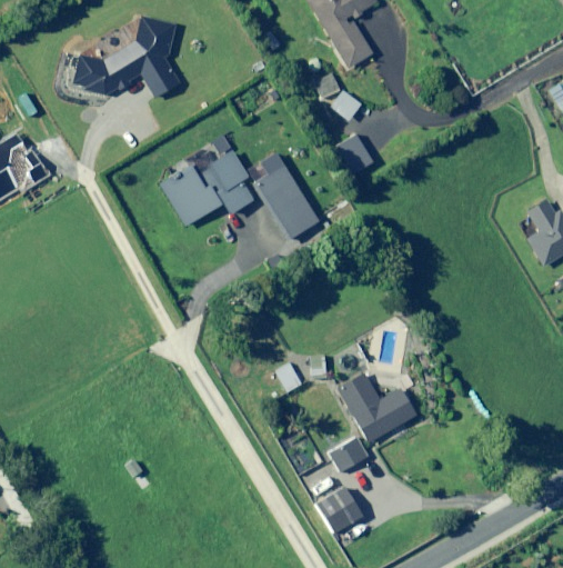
[(378,2),(376,0),(308,0),(349,68),(374,53),(353,17),(378,2)]
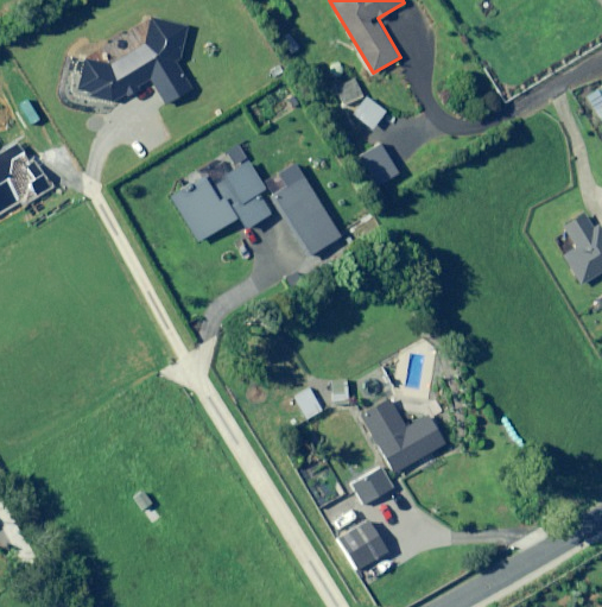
[(303,48),(292,33),(284,39),(295,54),(303,48)]
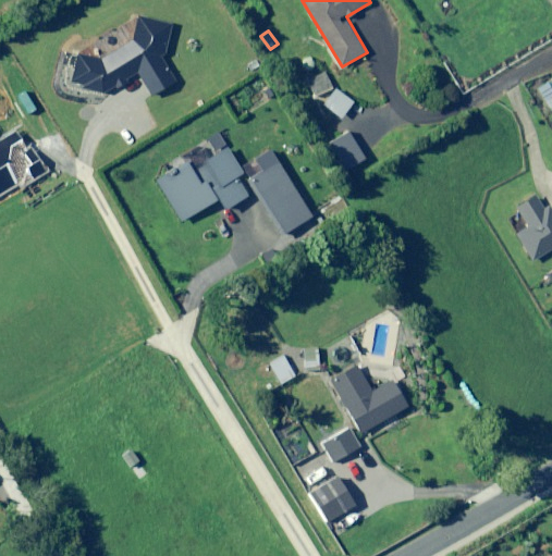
[(347,108),(328,70),(309,79),(329,116),(347,108)]
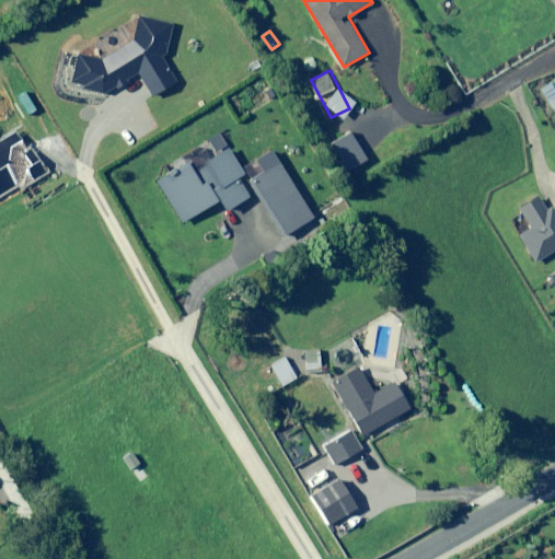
[(244,174),(229,149),(206,163),(207,165),(194,173),(187,162),(157,181),(183,223),(220,200),(227,211),(249,197),(238,178),(244,174)]
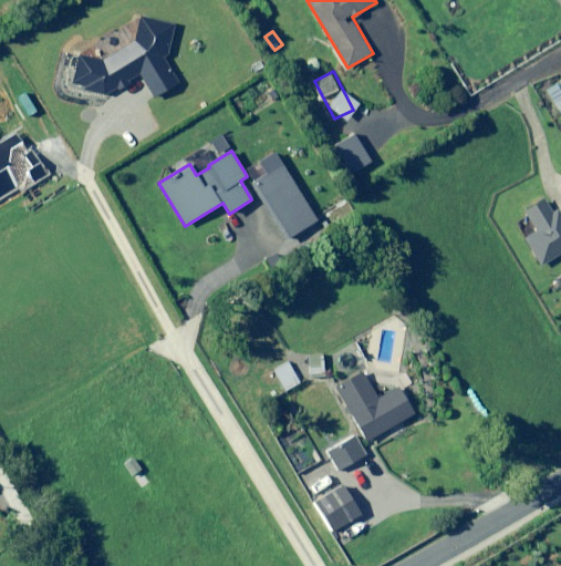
[(317,222),(282,165),(253,184),(287,239),(317,222)]
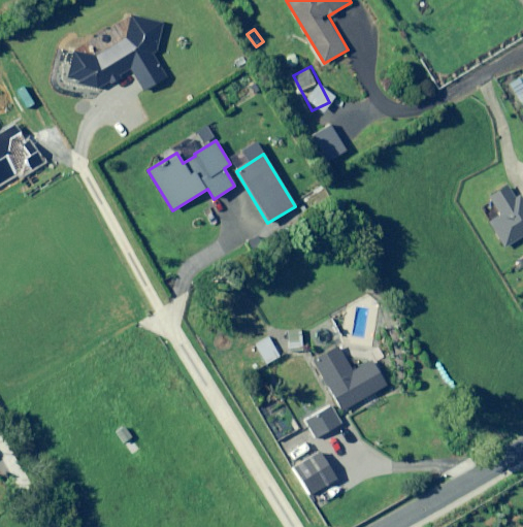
[(516,198),(510,187),(490,198),(501,216),(490,223),(504,248),(522,236),(522,197),(521,195),(516,198)]
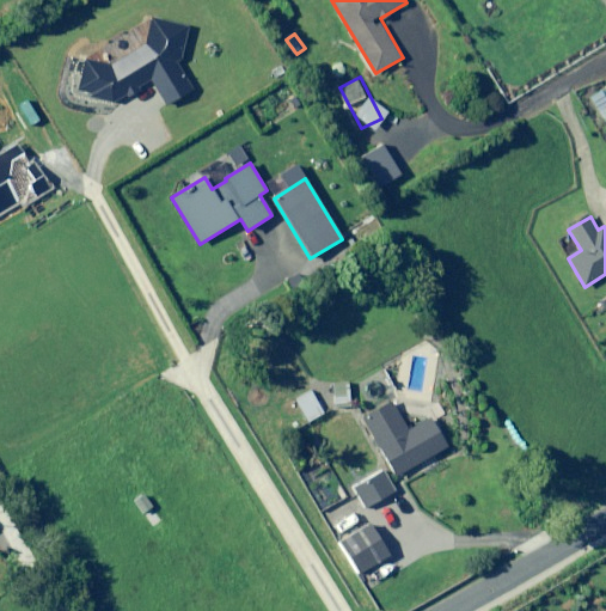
[(325,413),(313,391),(298,399),(311,421),(325,413)]
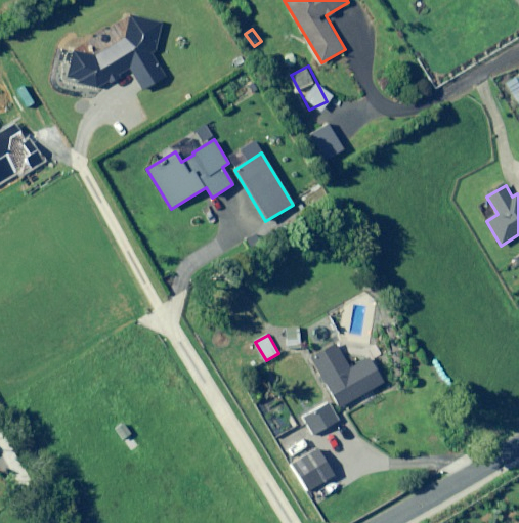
[(351,366),(338,344),(312,358),(341,407),(384,383),(369,356),(351,366)]
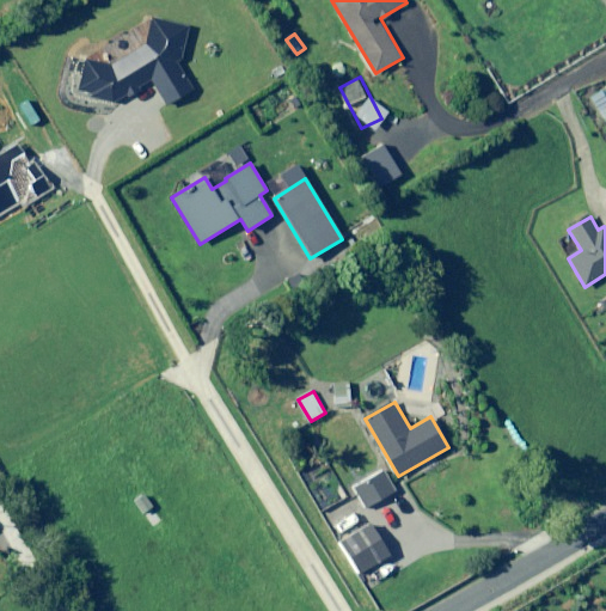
[(383,500),(371,480),(355,488),(366,508),(383,500)]
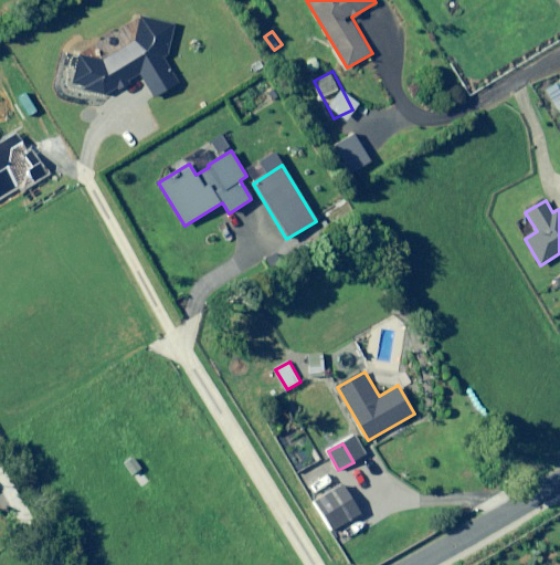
[(361,514),(344,484),(315,501),(333,531),(361,514)]
